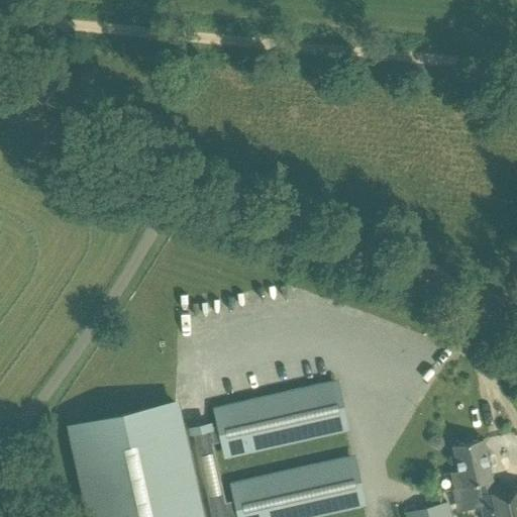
[(216,423),(220,440),(224,458),(348,431),(336,379),(212,406),(216,423)]
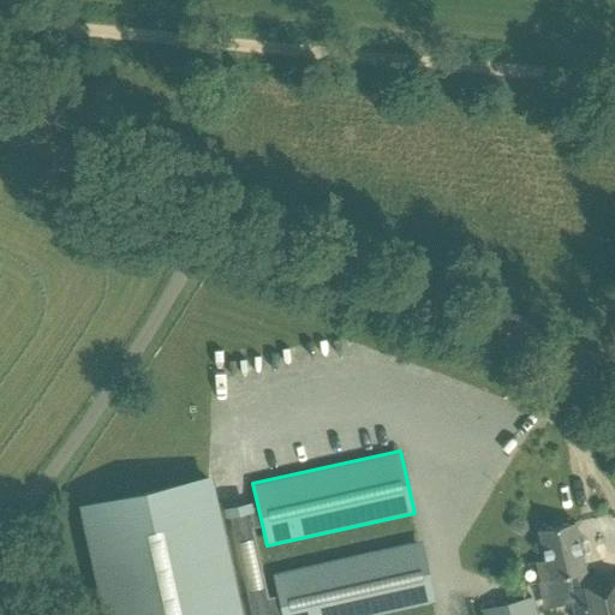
[(244,614),(213,473),(79,503),(105,614),(244,614)]
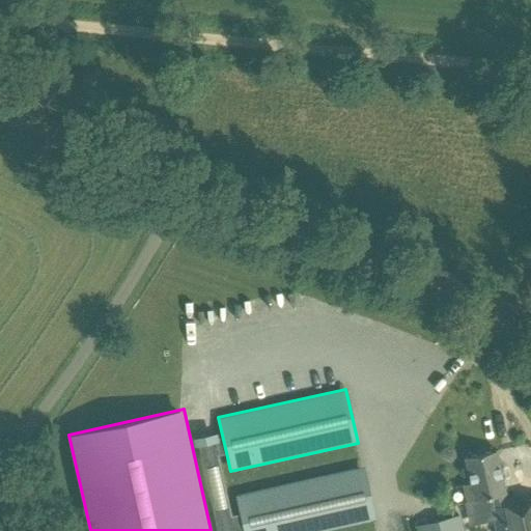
[(197,427),(201,441),(222,436),(218,422),(197,427)]
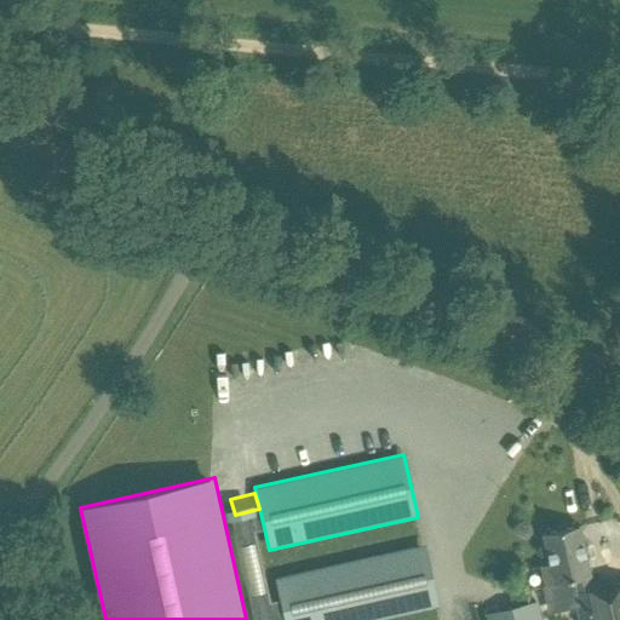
[(619,619),(619,584),(595,590),(580,527),(543,535),(550,564),(539,567),(544,586),(572,580),(580,619),(619,619)]
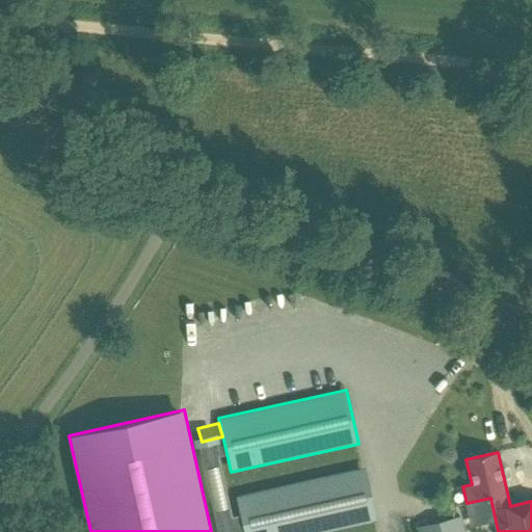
[(240,513),(244,531),(321,531),(376,520),(364,467),(237,496),(240,513)]
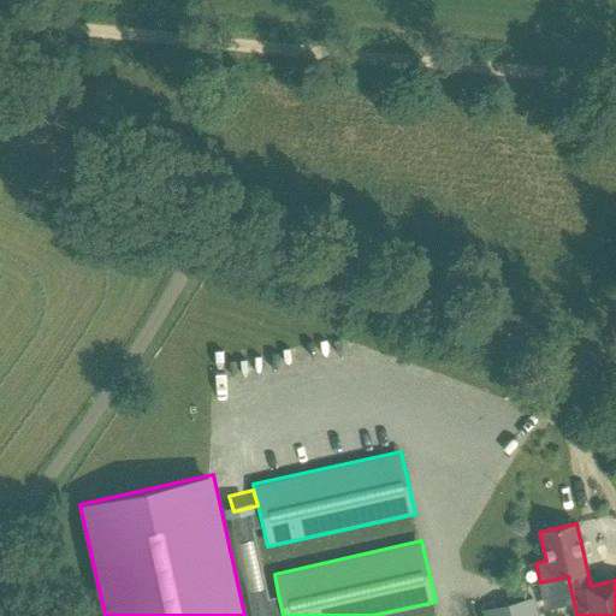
[(538,615),(534,598),(481,610),(483,615),(538,615)]
